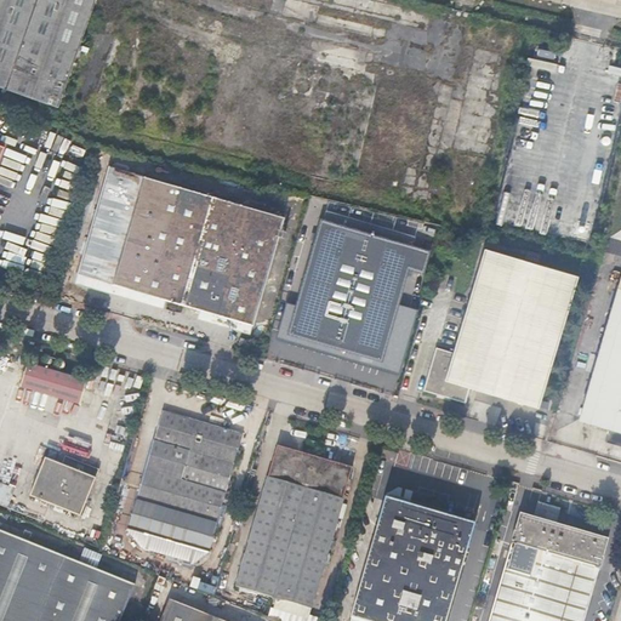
[(0,0),(0,85),(61,107),(97,0),(0,0)]
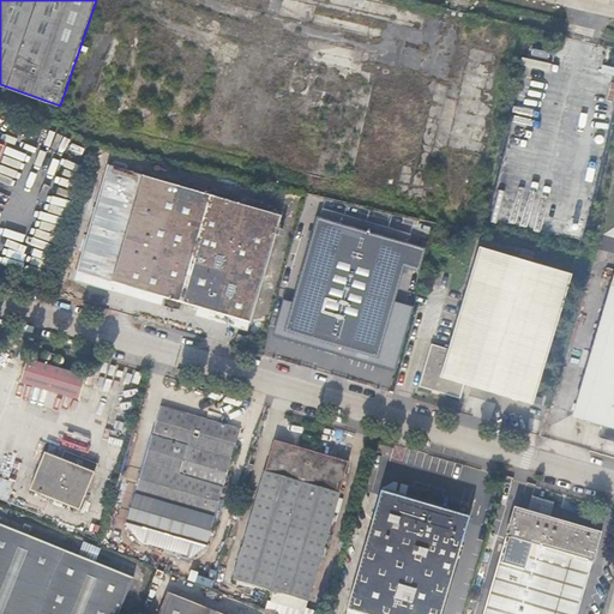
[(280,215),(108,167),(77,271),(164,296),(198,306),(234,315),(251,320),(280,215)]
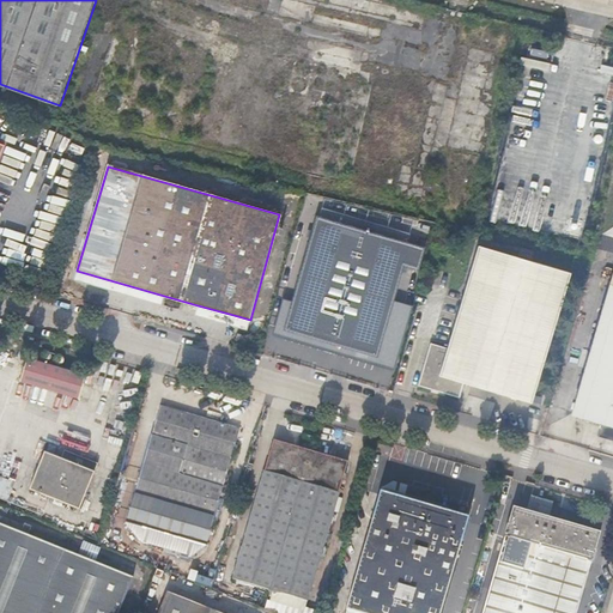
[(376,356),(394,298),(404,266),(418,271),(425,247),(316,214),(292,297),(283,329),(286,331),(290,323),(358,343),(356,350),(376,356)]
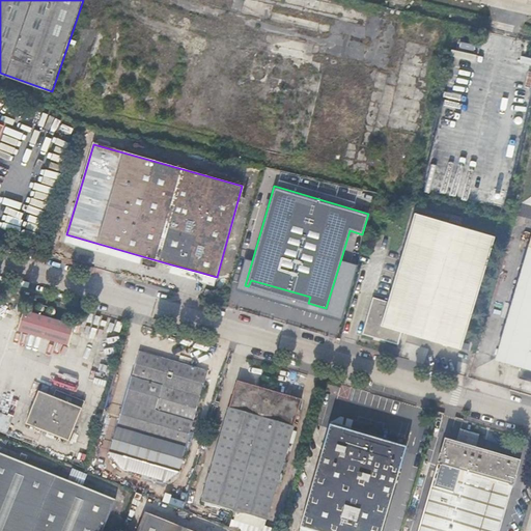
[(460,347),(495,235),(416,213),(389,302),(374,298),(364,334),(399,344),(403,331),(460,347)]
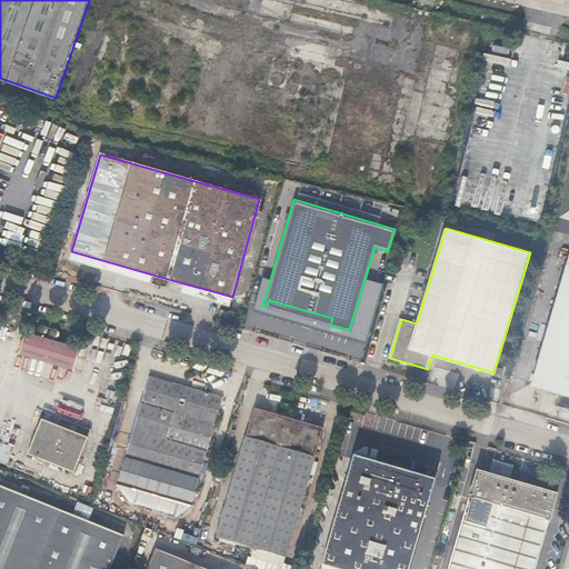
[(149,285),(152,275),(71,251),(69,260),(149,285)]
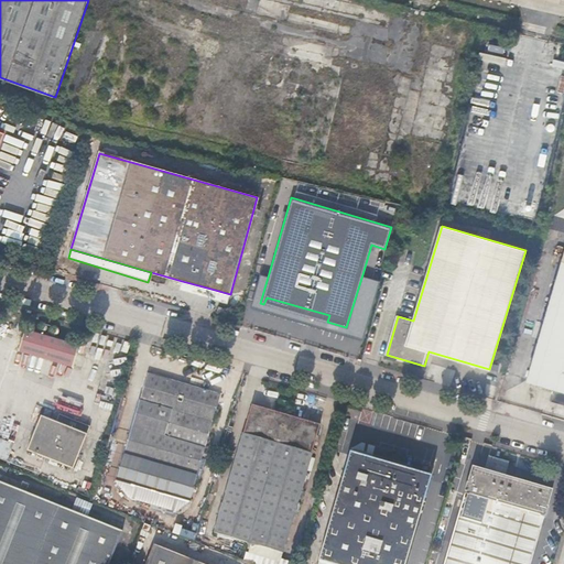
[(563,253),(528,381),(555,389),(551,402),(563,405),(563,253)]
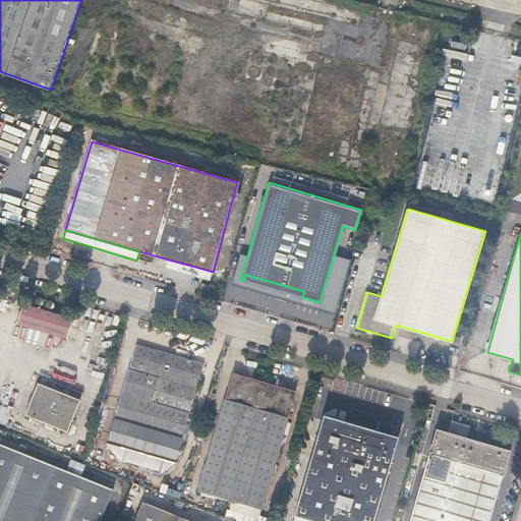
[(335,312),(350,257),(335,253),(320,302),(302,297),(304,291),(246,275),(243,281),(240,280),(248,252),(239,249),(230,281),(335,312)]
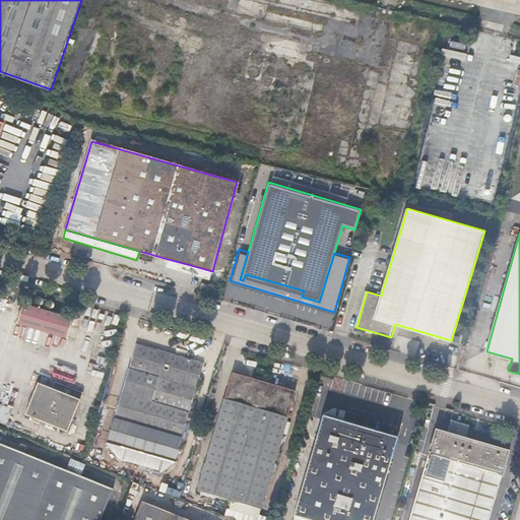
[(353,258),(349,257),(334,312),(338,313),(353,258)]
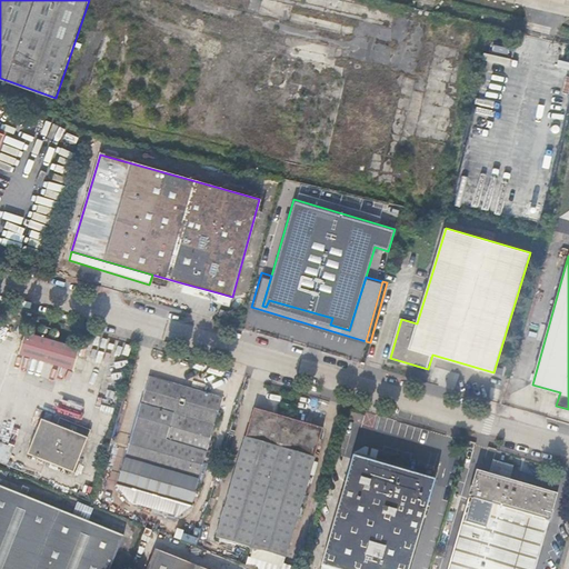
[(181,293),(213,302),(217,292),(183,283),(181,293)]
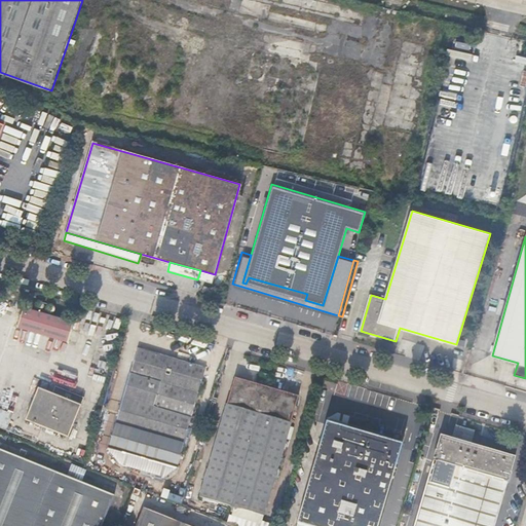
[(200,270),(197,279),(211,284),(215,274),(200,270)]
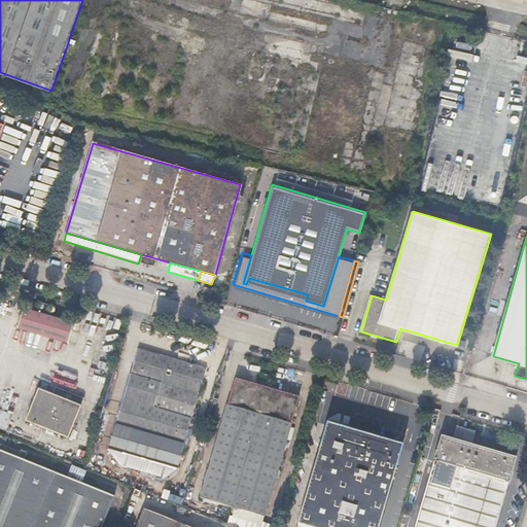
[(78,320),(29,306),(23,327),(72,343),(78,320)]
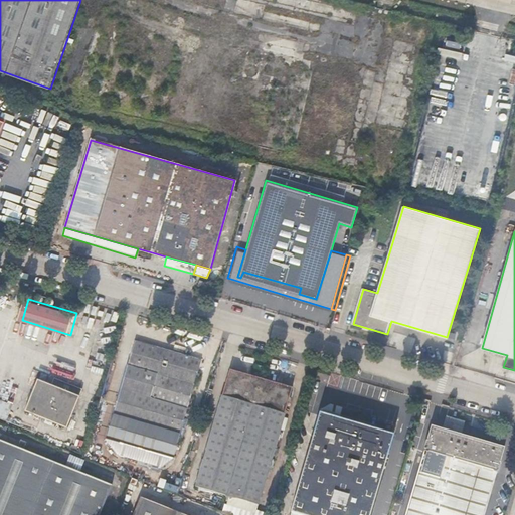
[(125,442),(143,448),(170,350),(137,340),(115,413),(131,418),(125,442)]
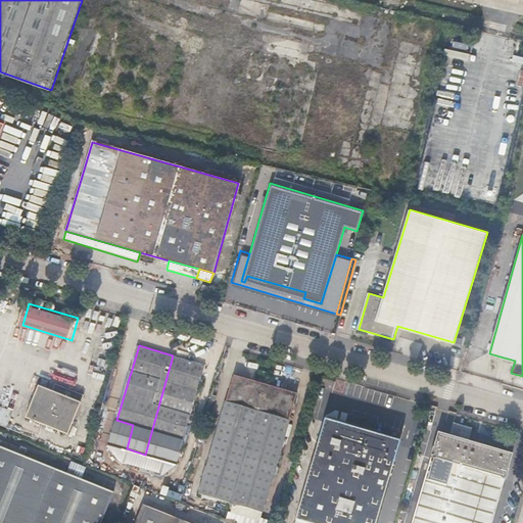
[(173,355),(145,455),(171,463),(176,465),(205,366),(173,355)]
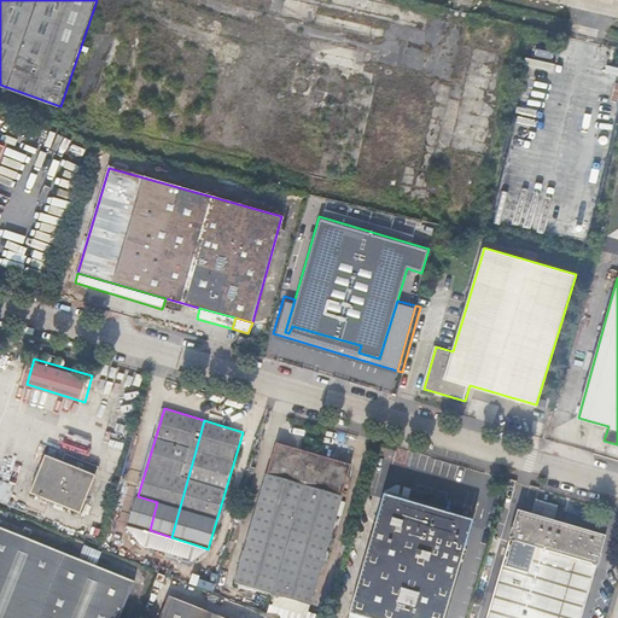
[(281,444),(240,584),(313,606),(355,466),(318,455),(321,443),(312,439),(308,452),(281,444)]
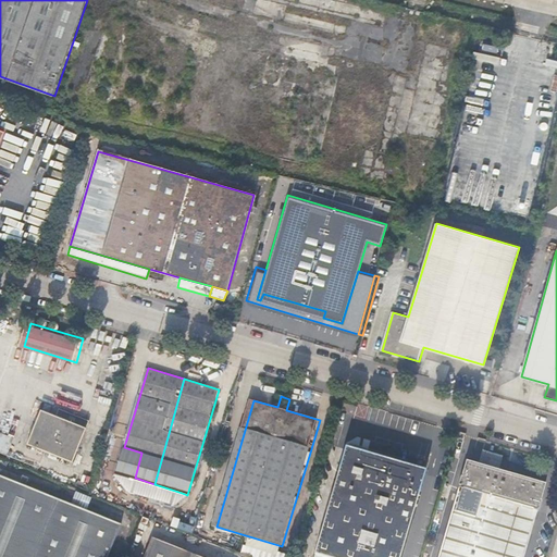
[(60,409),(57,417),(41,410),(28,445),(73,462),(89,421),(60,409)]
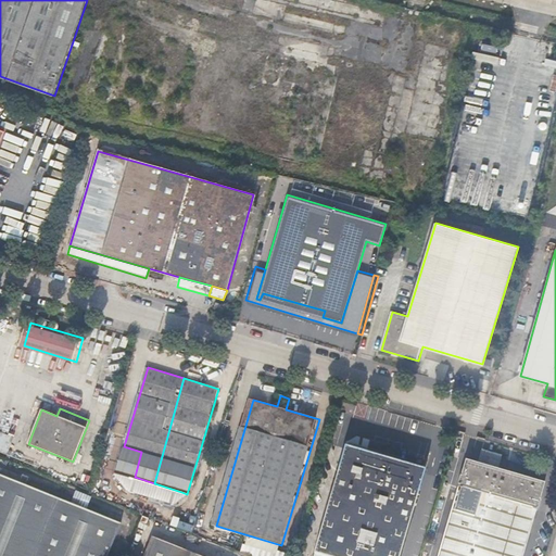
[(0,451),(5,453),(11,437),(0,432),(0,451)]
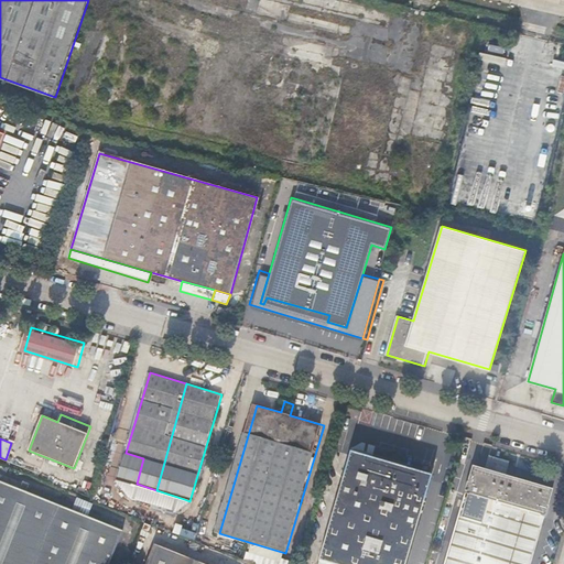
[(353,453),(432,476),(433,469),(380,454),(379,455),(354,448),(353,453)]
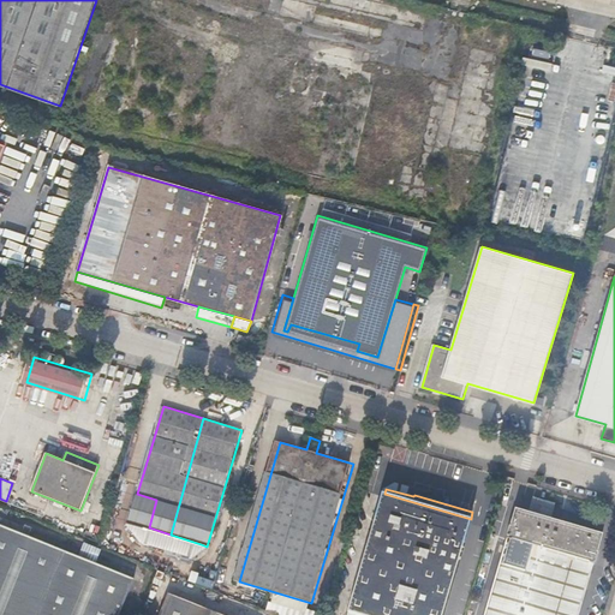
[(347,614),(442,614),(471,519),(384,494),(347,614)]
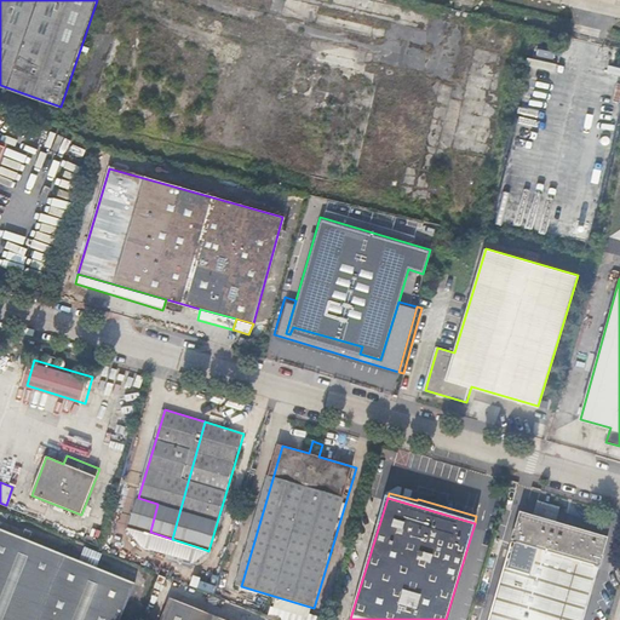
[(535,518),(558,524),(562,510),(540,503),(535,518)]
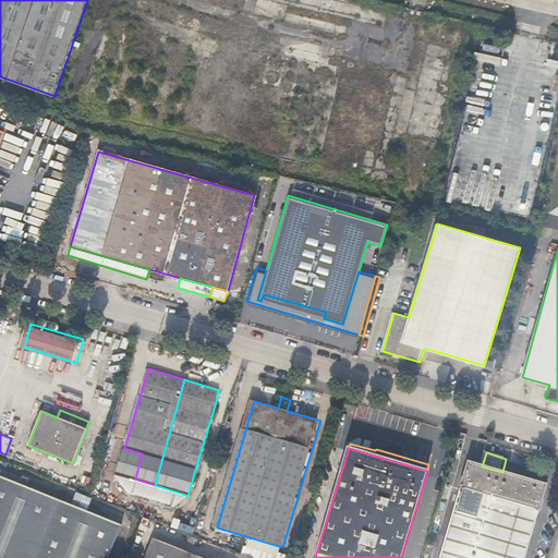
[(526,557),(541,511),(544,512),(547,501),(543,500),(548,485),(502,472),(482,466),(469,463),(440,557),(526,557)]
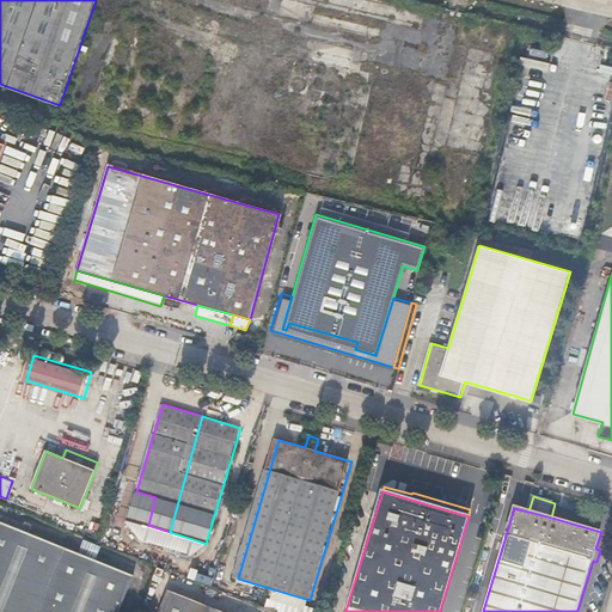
[(118,611),(133,577),(77,555),(79,549),(66,544),(63,549),(29,534),(32,527),(5,516),(1,522),(0,521),(0,611),(118,611)]
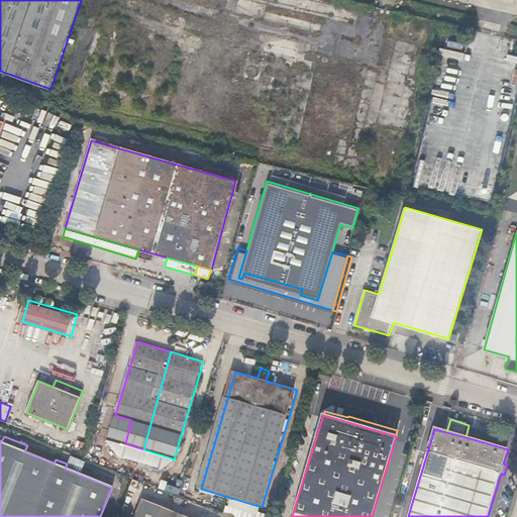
[(135,516),(201,516),(163,501),(161,507),(142,499),(135,516)]
